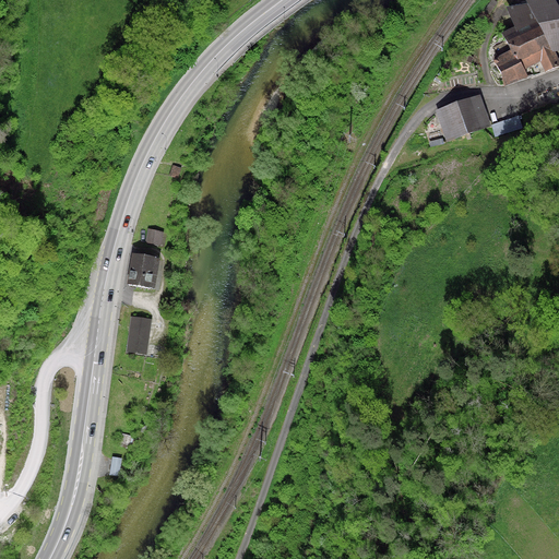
[(498,2),(494,0),(490,0),(485,10),(490,14),(498,2)]
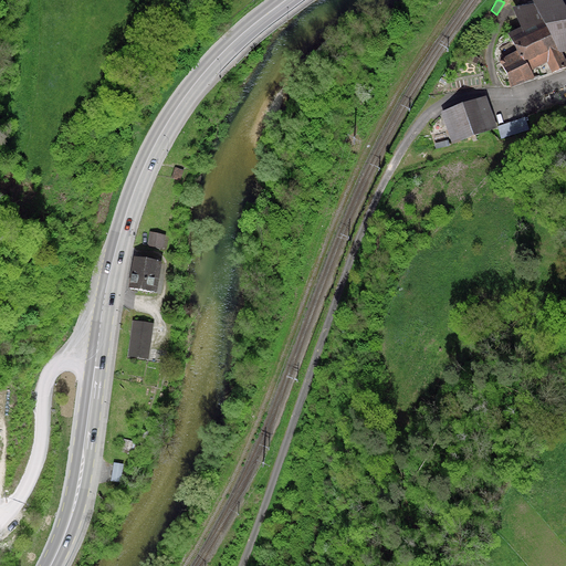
[(565,0),(532,0),(534,3),(513,8),(521,27),(525,35),(547,25),(559,52),(563,52),(565,51),(565,0)]
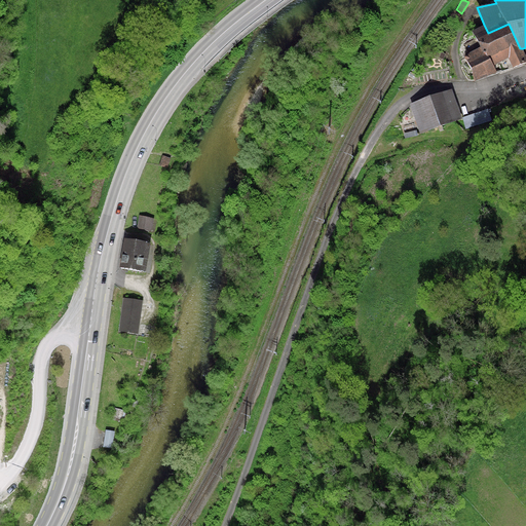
[(525,62),(525,55),(523,48),(520,48),(509,24),(488,33),(484,25),(472,31),(481,47),(468,53),(464,55),(471,67),(476,81),(525,62)]
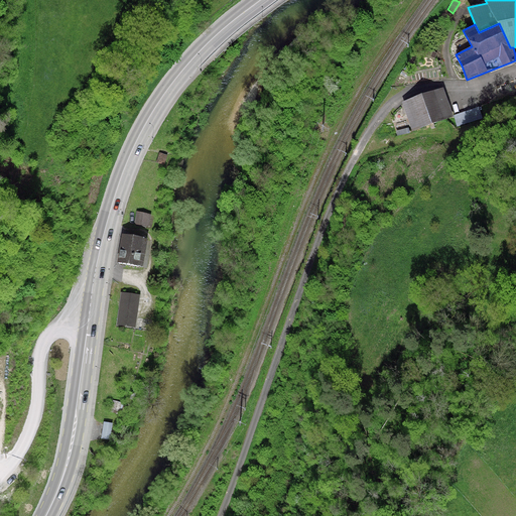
[(435,58),(437,52),(428,49),(426,54),(435,58)]
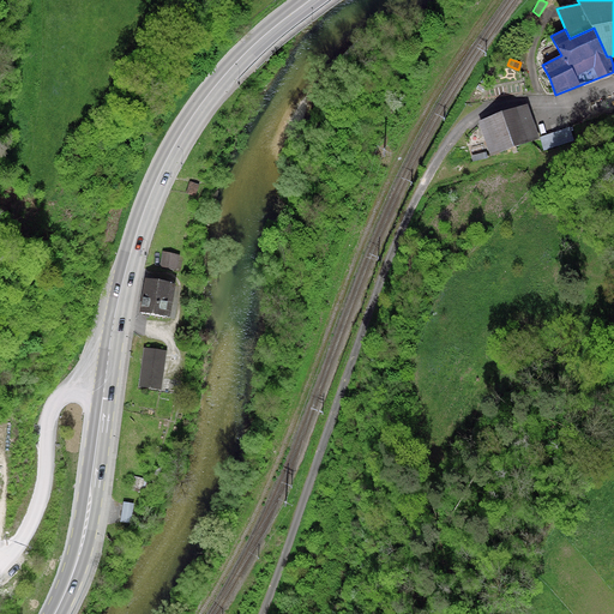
[(528,103),(479,121),(491,156),(540,138),(528,103)]
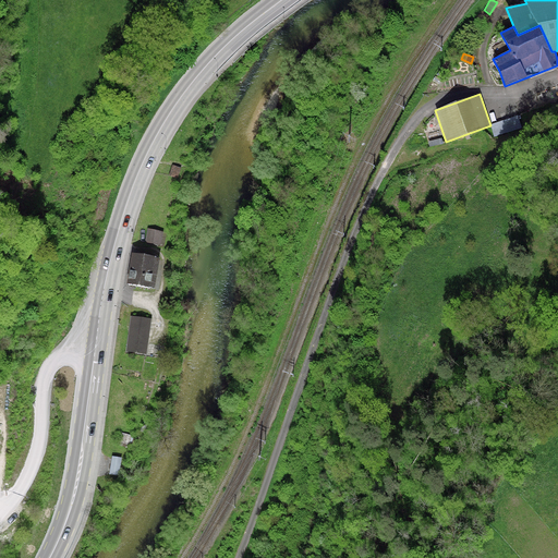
[(518,114),(490,124),(495,136),(522,128),(518,114)]
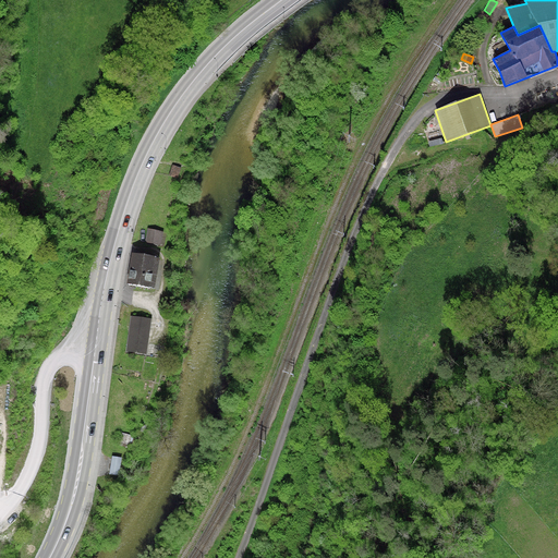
[(441,137),(428,142),(429,147),(444,144),(441,137)]
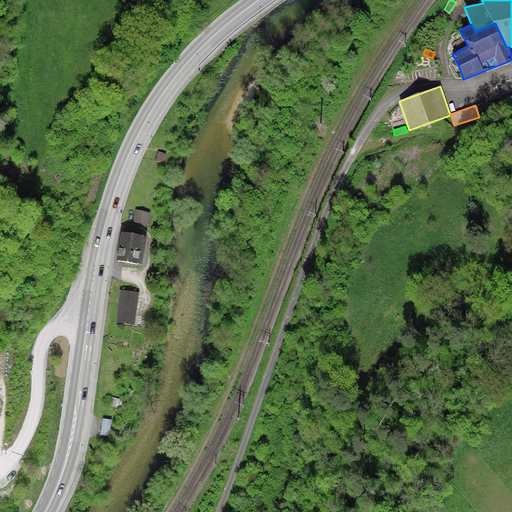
[(166,154),(158,151),(155,161),(163,163),(166,154)]
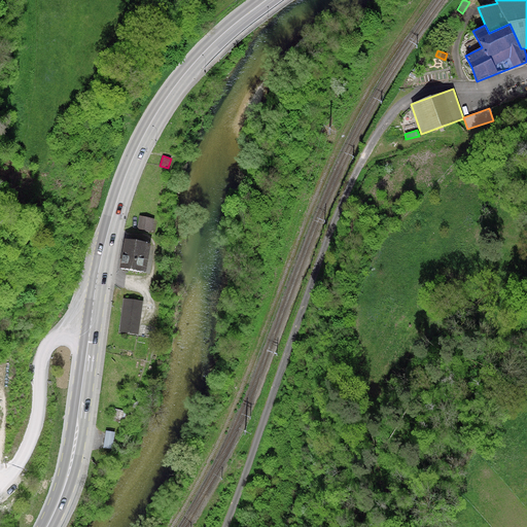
[(139,214),(137,227),(153,231),(155,217),(139,214)]
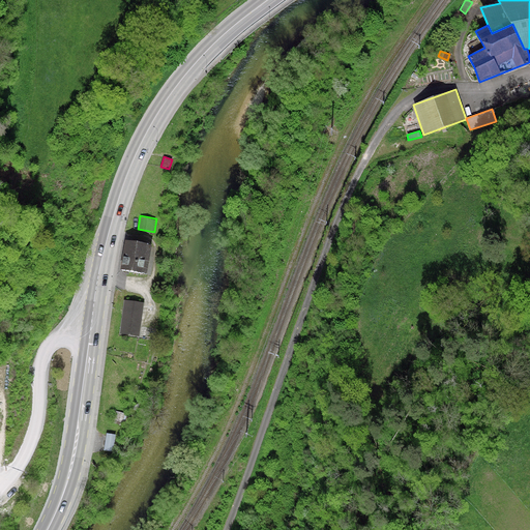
[(126,241),(122,268),(147,272),(151,244),(126,241)]
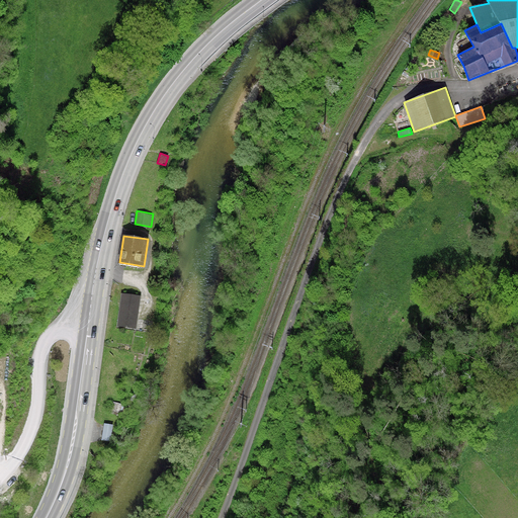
[(141,296),(121,293),(117,327),(137,329),(141,296)]
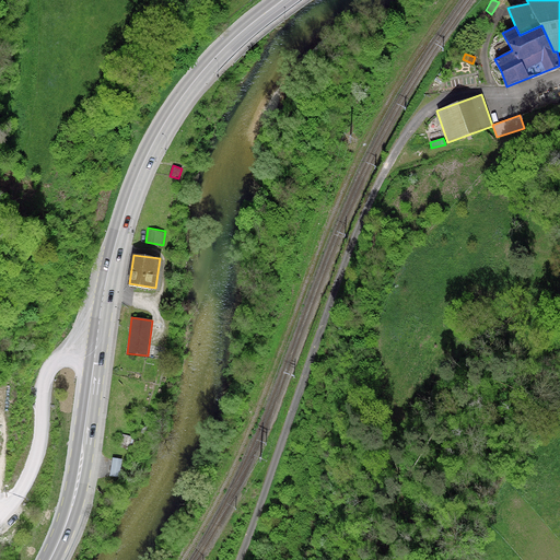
[(121,433),(119,444),(133,447),(136,436),(121,433)]
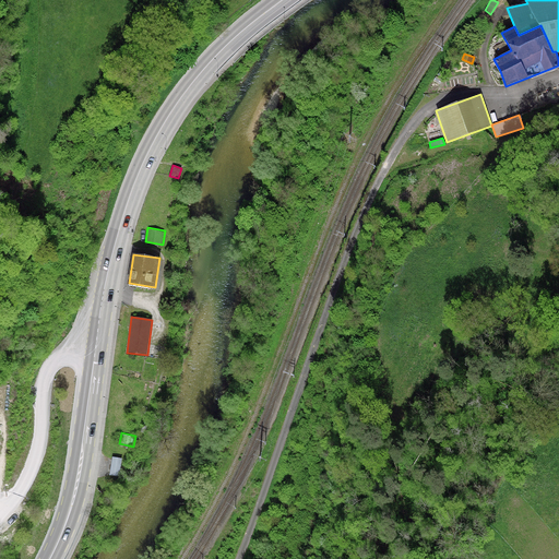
[(122,458),(113,456),(109,475),(119,476),(122,458)]
